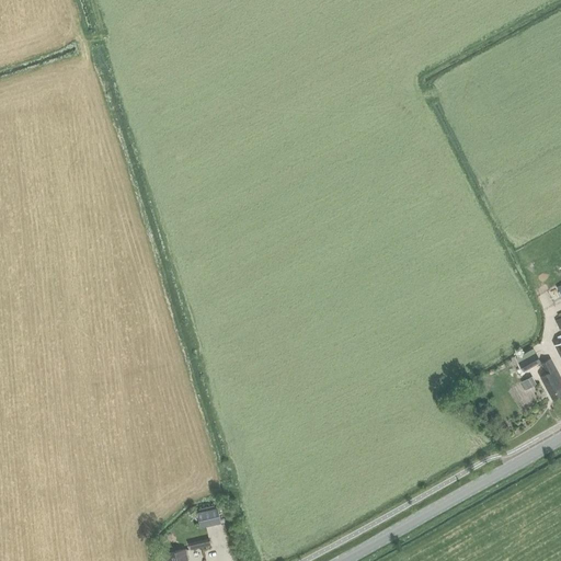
[(518,363),(523,371),(540,362),(536,353),(518,363)]
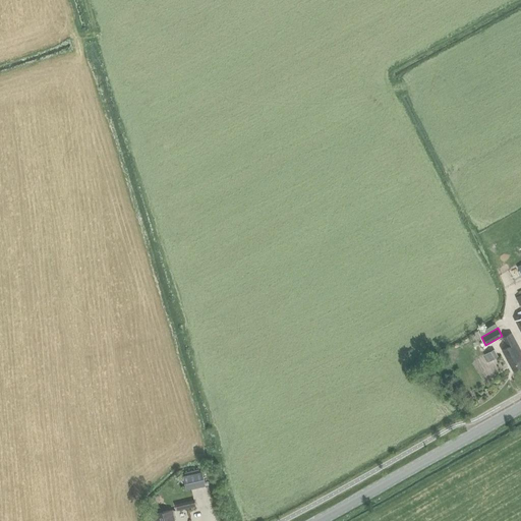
[(512,371),(520,365),(520,359),(520,358),(520,357),(520,352),(511,334),(503,338),(507,347),(502,350),(512,371)]
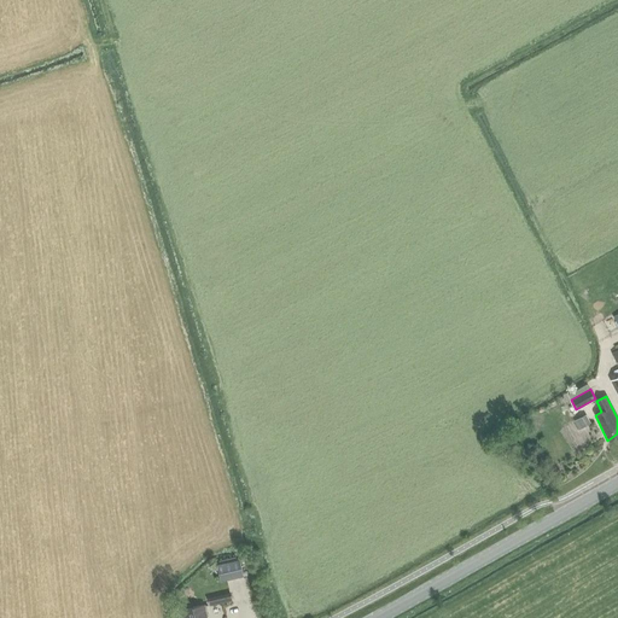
[(590,423),(586,414),(575,421),(578,429),(590,423)]
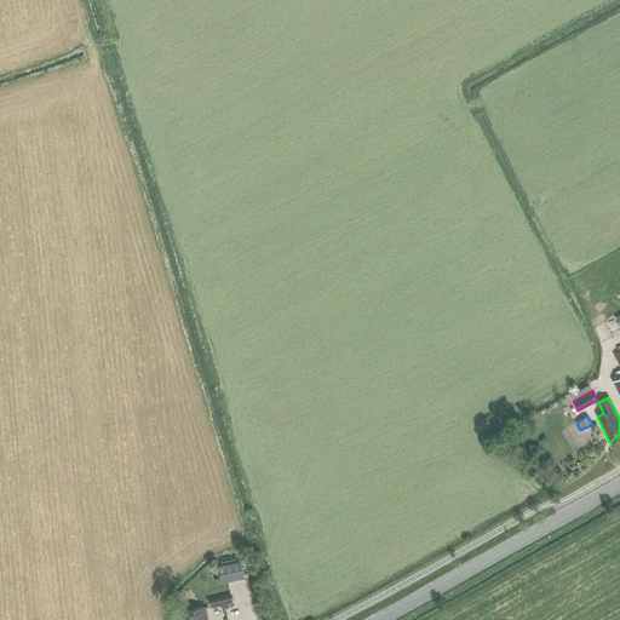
[(244,578),(240,561),(217,567),(220,583),(244,578)]
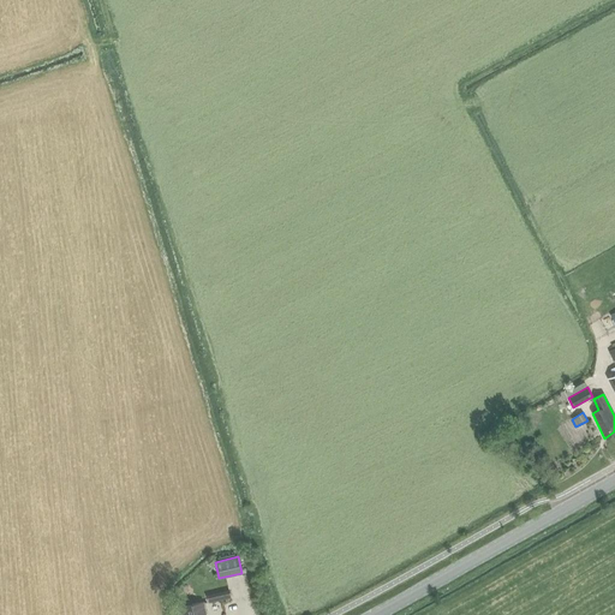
[(204,614),(203,602),(180,607),(181,614),(204,614)]
